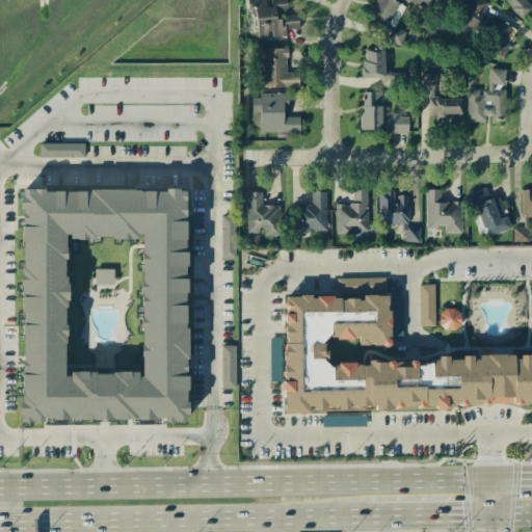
[(299,28),(298,16),(277,17),(277,11),(287,11),(286,0),(247,0),(248,10),(256,10),(257,38),(270,37),(270,36),(285,35),(285,29),(299,28)]
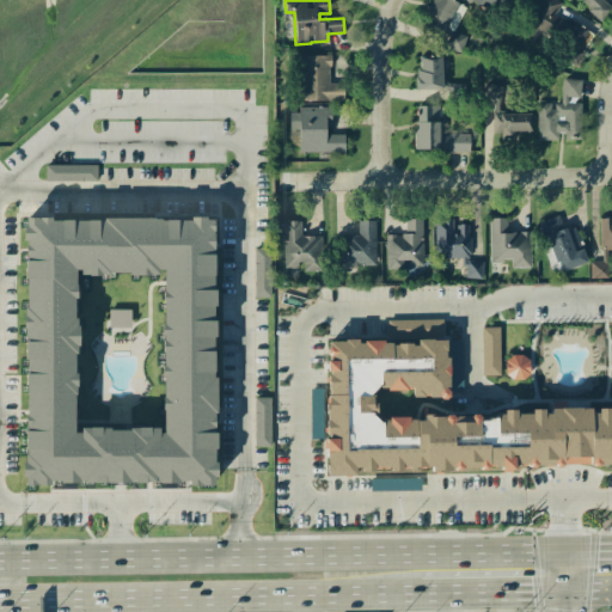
[(465,7),(452,0),(432,0),(423,17),(433,23),(426,37),(458,54),(466,37),(453,30),(465,7)]
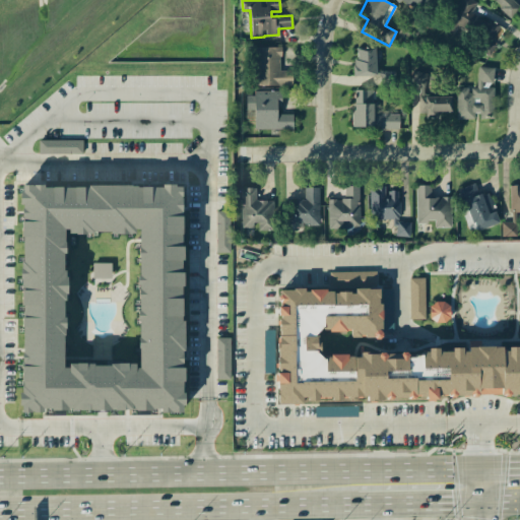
[(505,28),(486,18),(485,20),(470,12),(476,1),(473,0),(458,0),(448,21),(473,35),(468,45),(491,56),(505,28)]
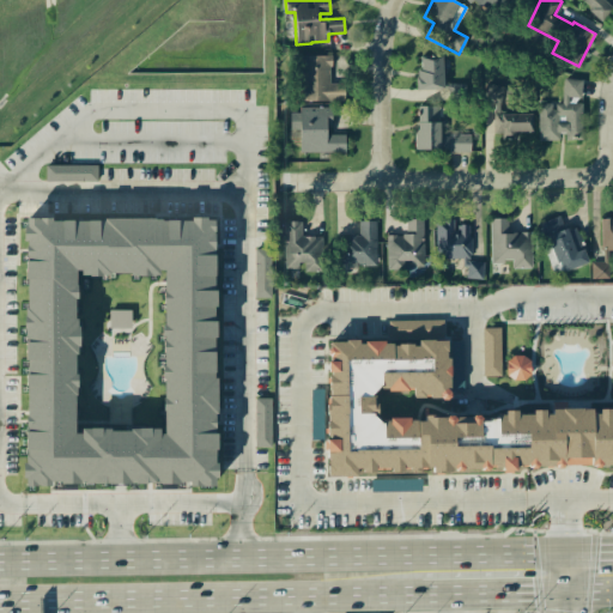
[(601,0),(581,0),(599,17),(610,7),(601,0)]
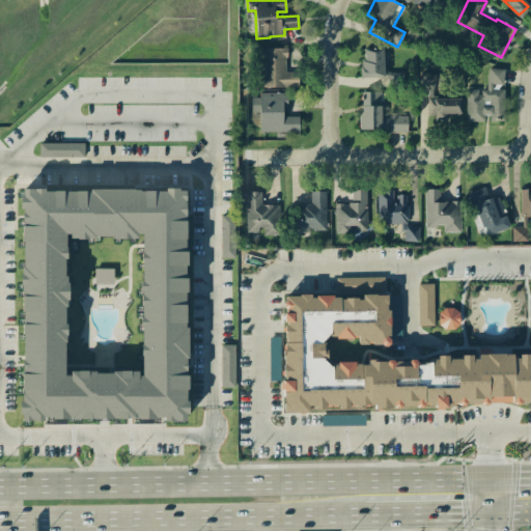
[(286,49),(261,48),(260,86),(296,87),(296,72),(285,72),(286,49)]
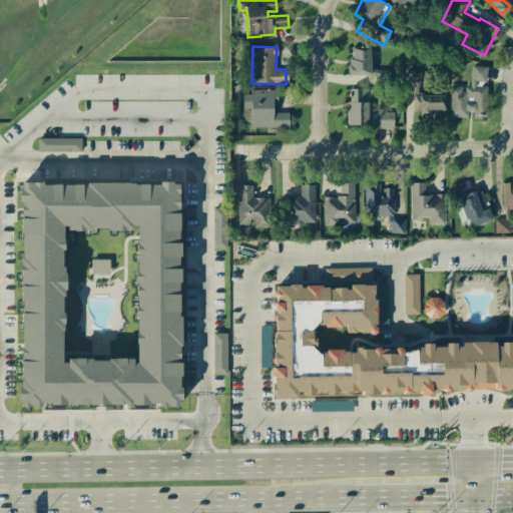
[(371,47),(350,47),(349,74),(371,75),(371,47)]
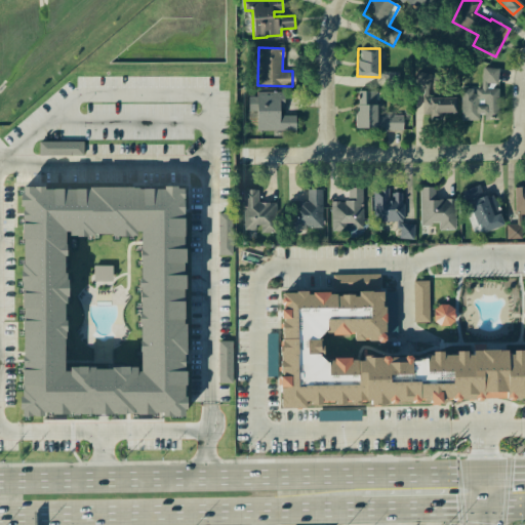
[(460,120),(481,120),(497,120),(498,68),(481,68),(481,90),(472,89),(460,88),(460,120)]
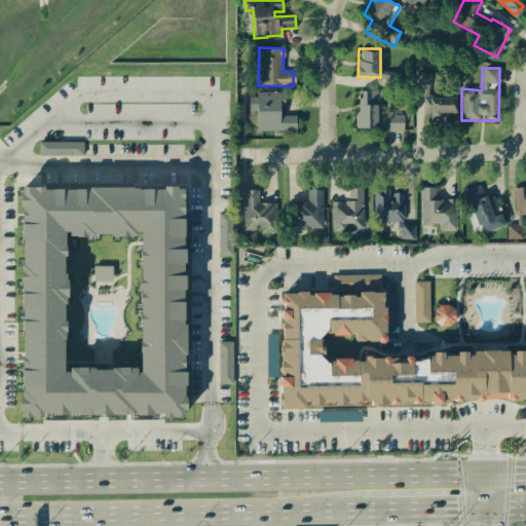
[(430,72),(416,72),(415,86),(422,86),(422,92),(429,92),(430,72)]
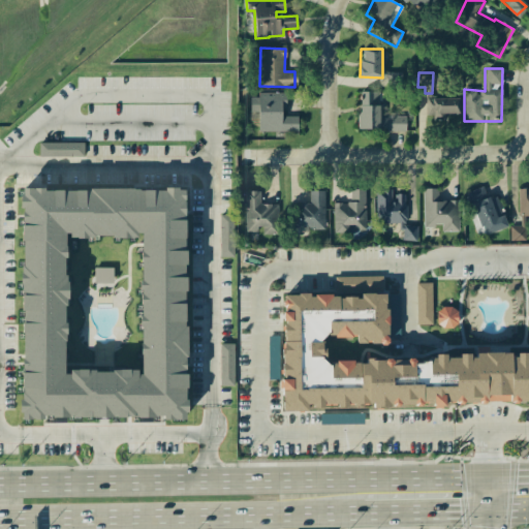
[(359,129),(405,130),(405,116),(381,116),(381,105),(378,105),(378,91),(359,91),(359,129)]
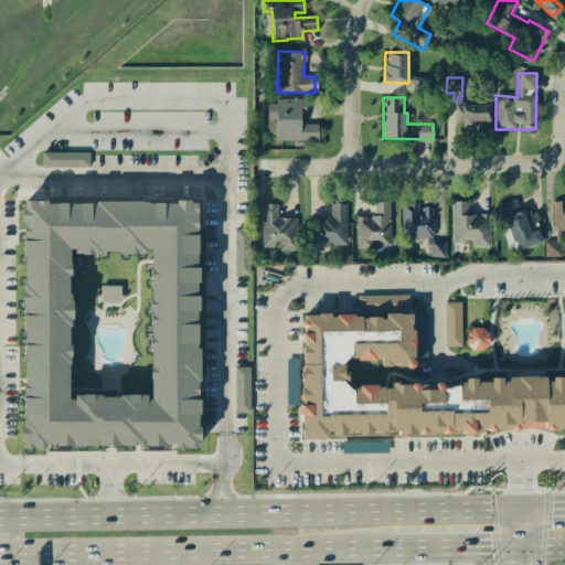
[(276,140),(318,140),(318,124),(305,124),(304,98),(275,98),(276,140)]
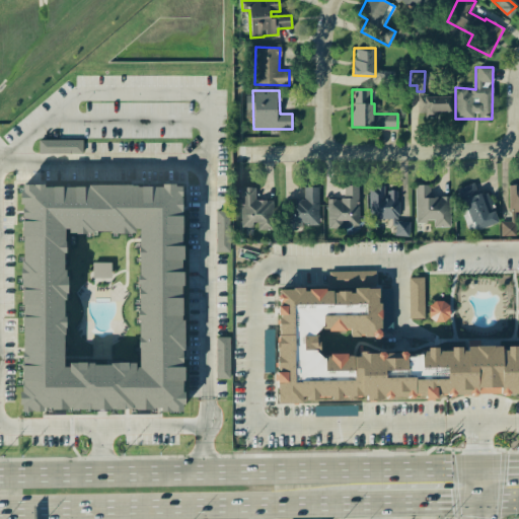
[(451,112),(450,94),(417,96),(418,116),(436,115),(436,113),(451,112)]
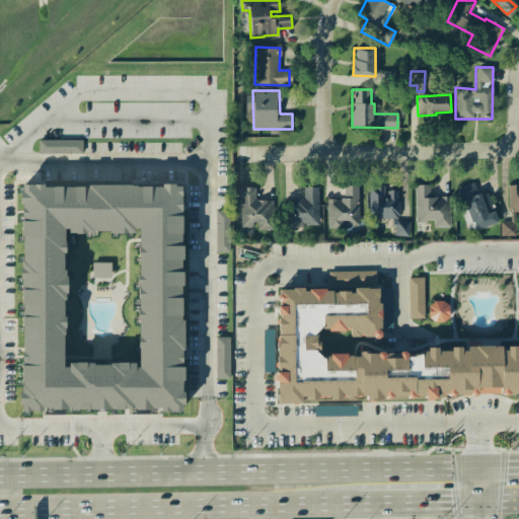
[(81,139),(38,140),(38,154),(82,153),(81,139)]
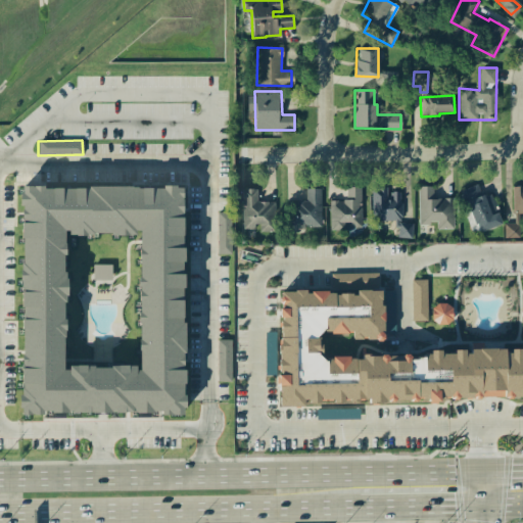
[(461,189),(475,233),(501,224),(490,193),(481,196),(477,184),(461,189)]
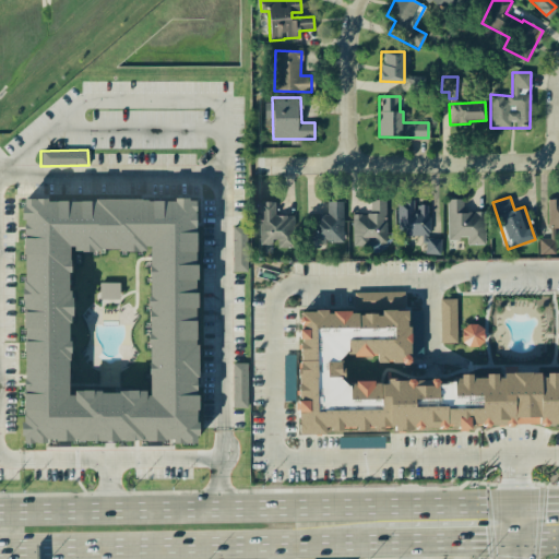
[(194,199),(21,201),(23,442),(197,441),(194,199)]
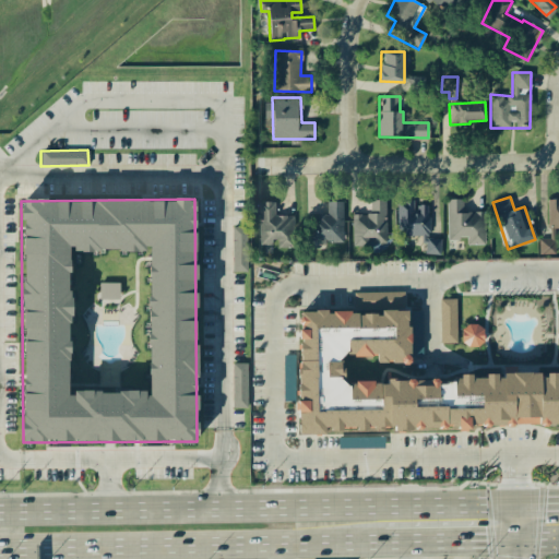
[(397,199),(396,236),(424,236),(423,254),(440,254),(441,238),(428,238),(429,204),(414,204),(414,200),(397,199)]
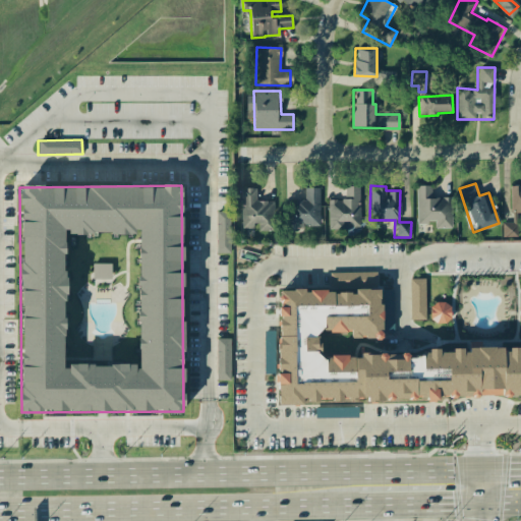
[(416,185),(416,223),(435,223),(435,228),(452,228),(451,197),(430,197),(430,185),(416,185)]
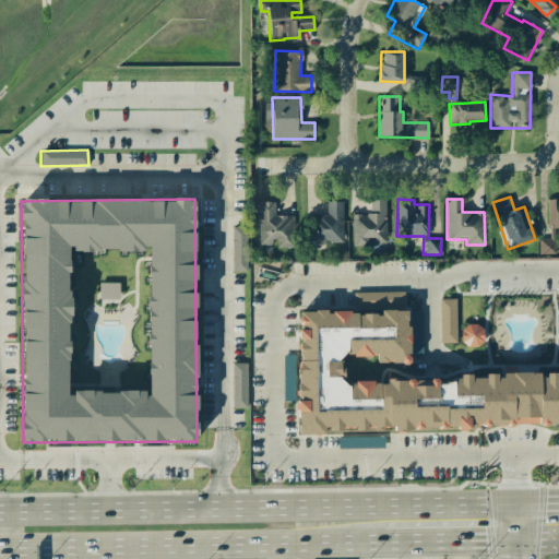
[(547,226),(558,226),(558,199),(547,200),(547,226)]
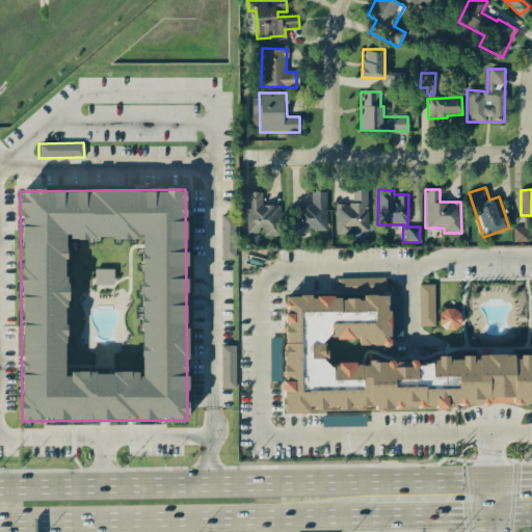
[(367,190),(351,190),(351,204),(335,205),(336,233),(368,232),(367,190)]
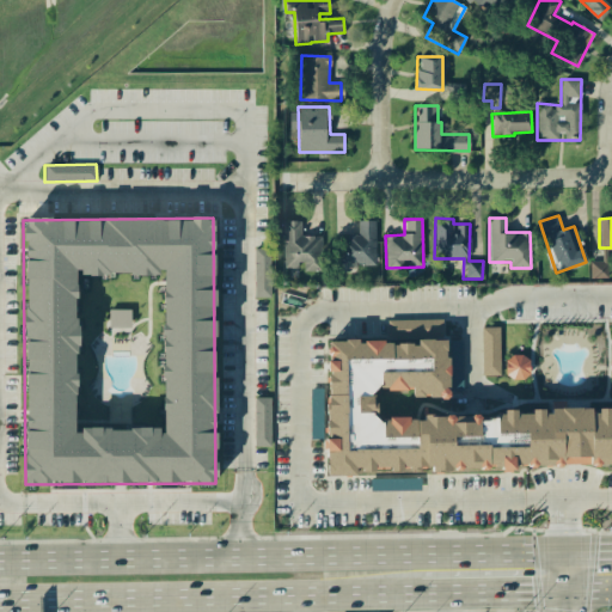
[(375,264),(374,220),(357,220),(357,236),(338,236),(340,264),(375,264)]
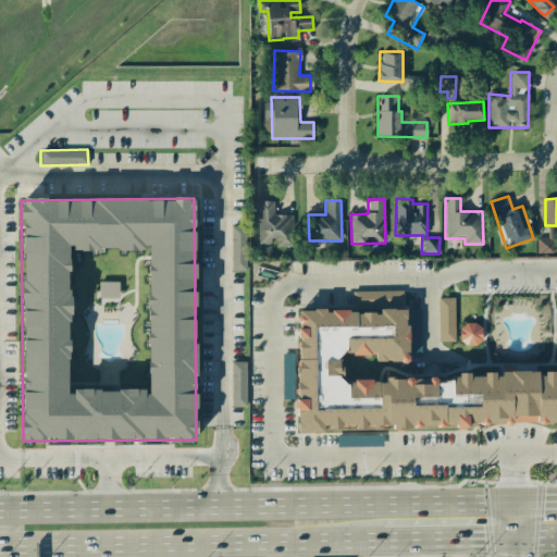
[(257,244),(274,244),(274,246),(293,247),(293,215),(273,214),(274,201),(258,201),(257,244)]
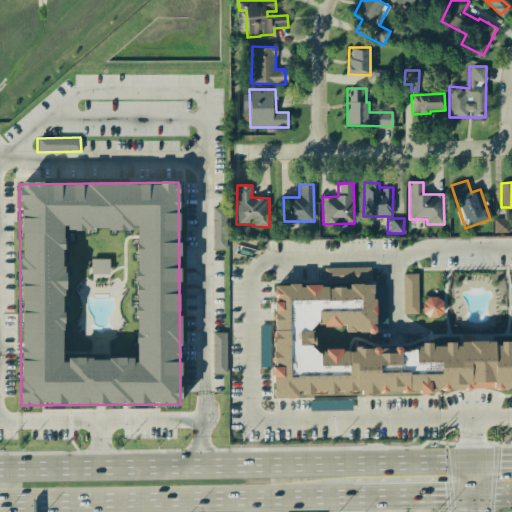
[(493,219),(493,233),(508,232),(508,218),(493,219)]
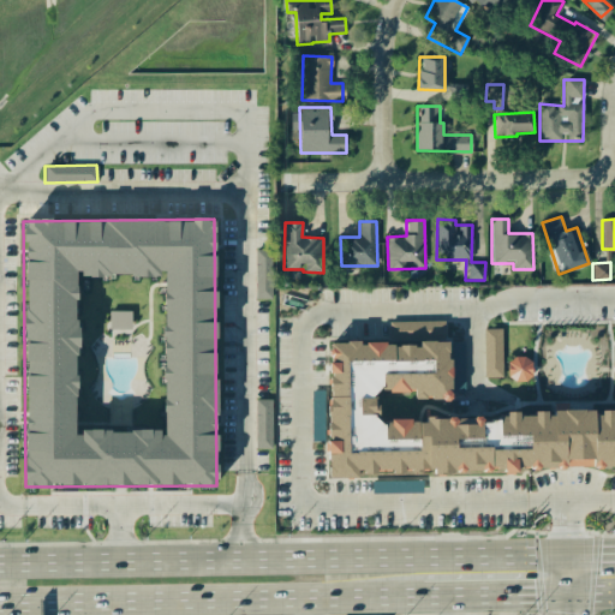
[(614,469),(614,413),(377,418),(377,392),(413,390),(415,399),(449,399),(448,321),(388,322),(388,342),(327,344),(329,475),(501,471),(501,472),(614,469)]
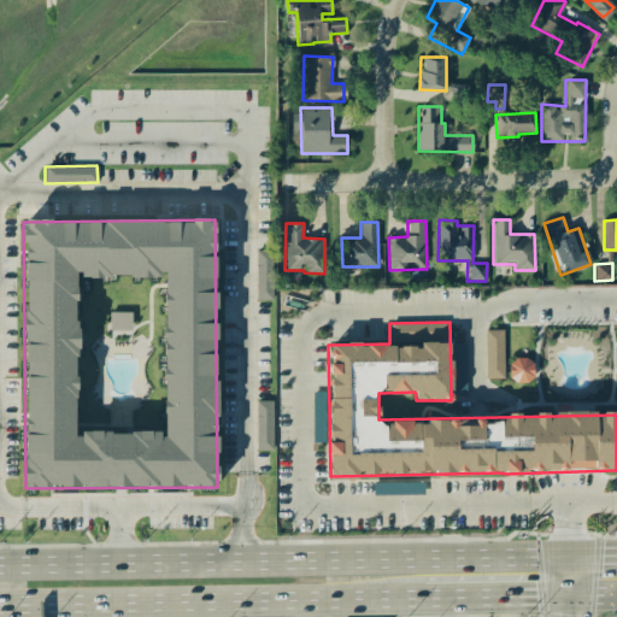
[(503,330),(485,330),(486,378),(504,378),(503,330)]
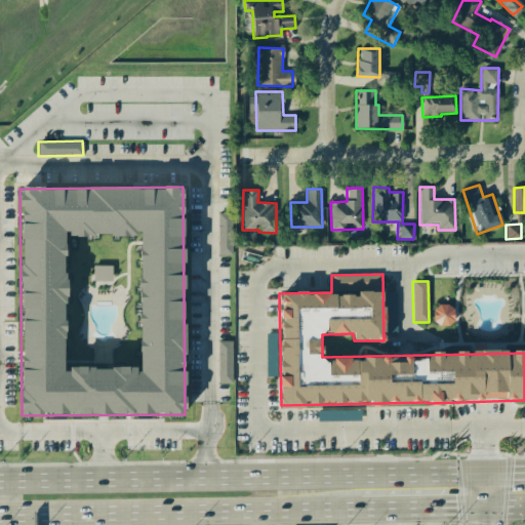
[(453,305),(434,305),(433,325),(453,325),(453,305)]
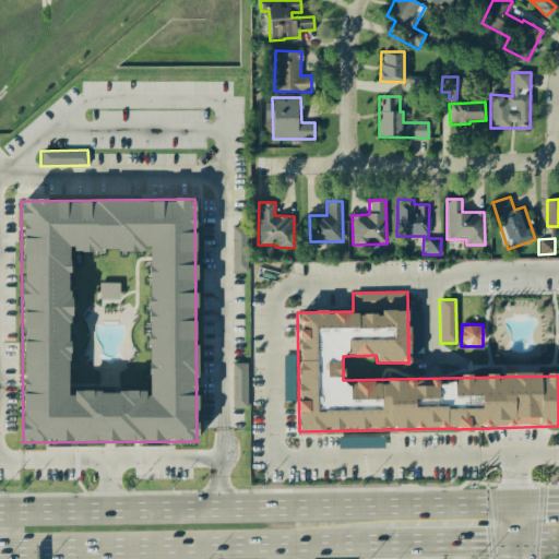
[(246,363),(232,364),(233,408),(247,407),(246,363)]
